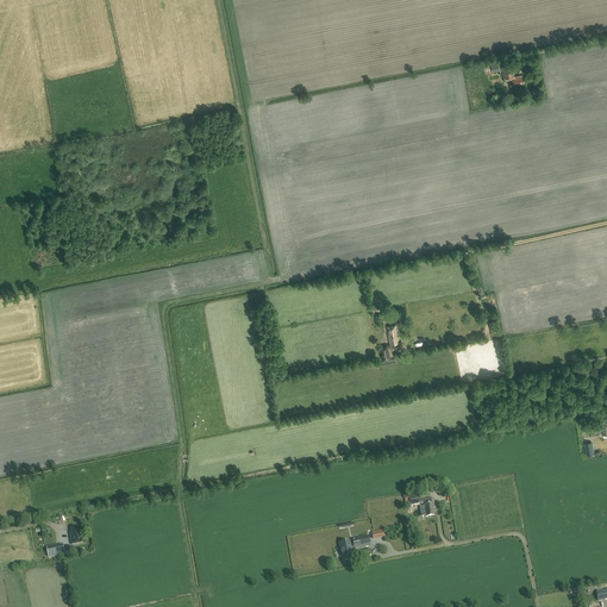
[(505,79),(509,77),(511,85),(521,82),(520,80),(524,80),(523,74),(520,75),(520,73),(512,74),(509,62),(499,64),(501,73),(501,77),(505,76),(505,79)]
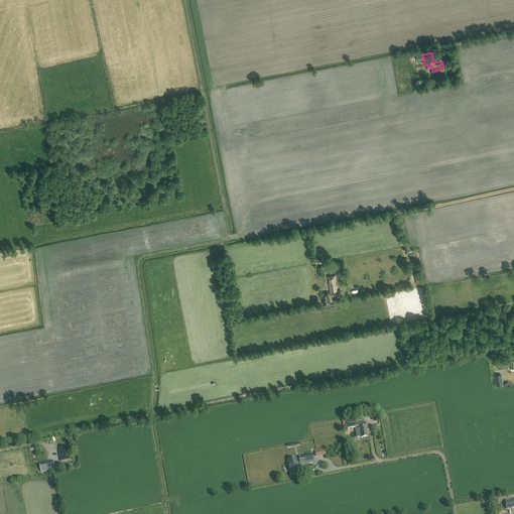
[(334,285),(335,285),(333,273),(326,274),(328,289),(334,288),(334,285)]
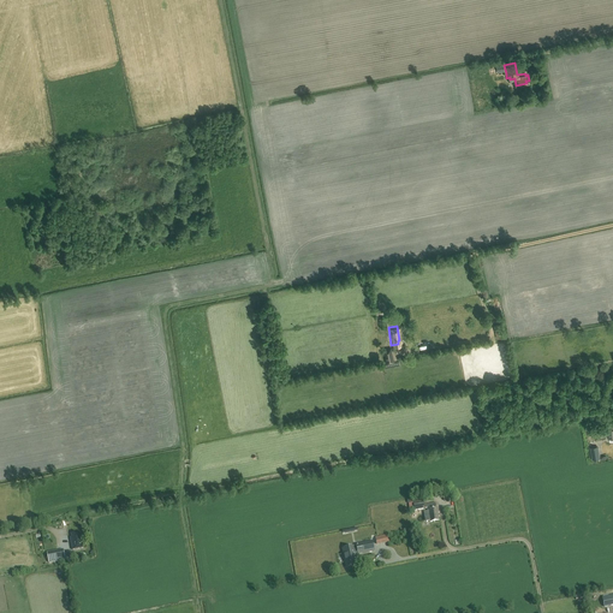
[(382,357),(384,362),(392,361),(393,359),(390,345),(380,347),(382,357)]
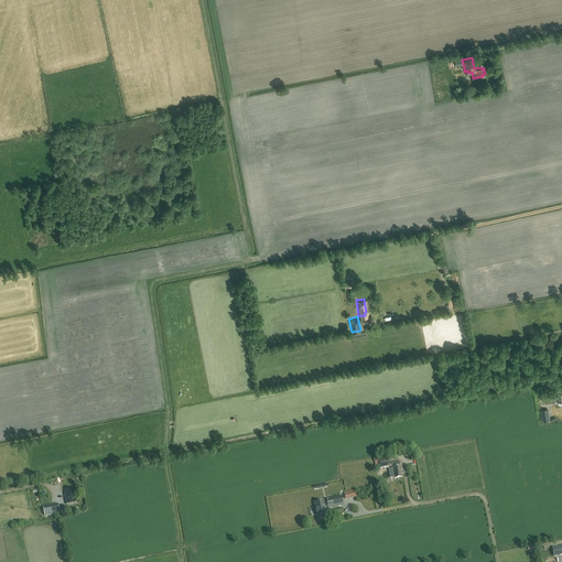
[(548,418),(546,407),(538,408),(540,419),(548,418)]
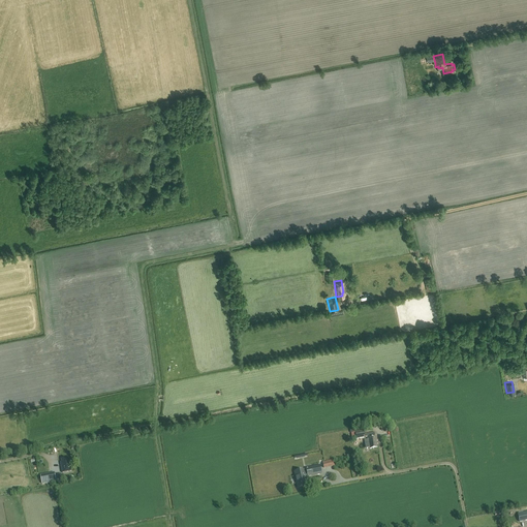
[(361,426),(348,428),(348,431),(349,431),(352,430),(353,436),(353,437),(364,435),(365,438),(362,438),(363,445),(365,446),(366,446),(367,447),(375,445),(374,442),(375,441),(374,430),(362,432),(361,426)]
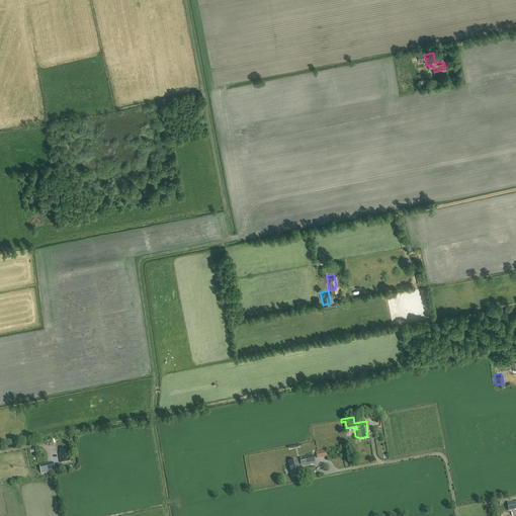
[(59,450),(57,450),(59,461),(68,459),(67,450),(63,451),(63,446),(58,447),(59,450)]
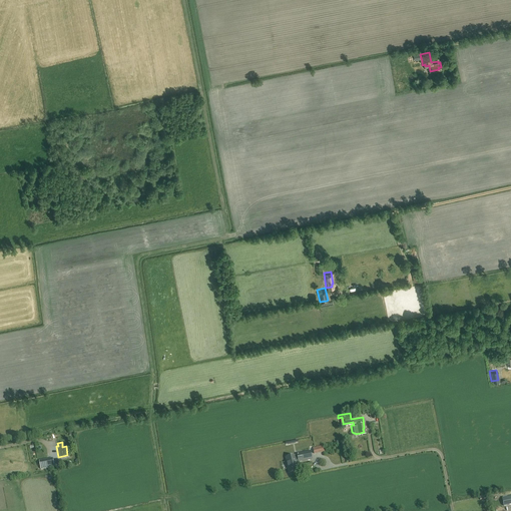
[(314,452),(324,450),(323,443),(312,446),(314,452)]
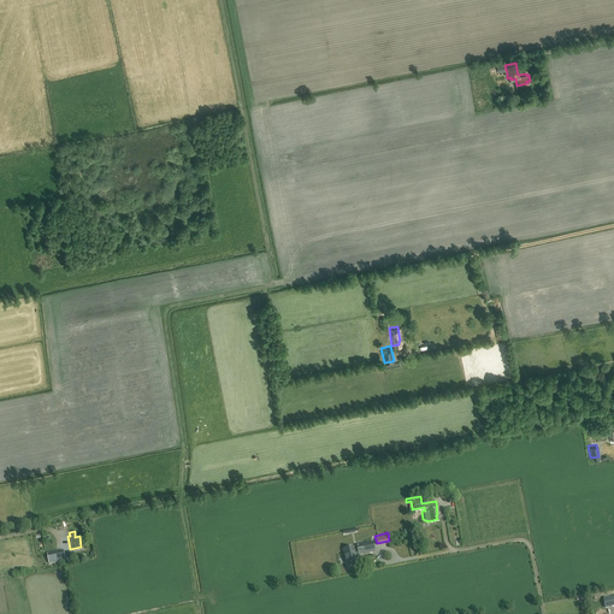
[(342,554),(343,561),(344,566),(355,565),(353,551),(355,550),(356,553),(372,549),(370,541),(354,544),(354,545),(341,548),(342,554)]
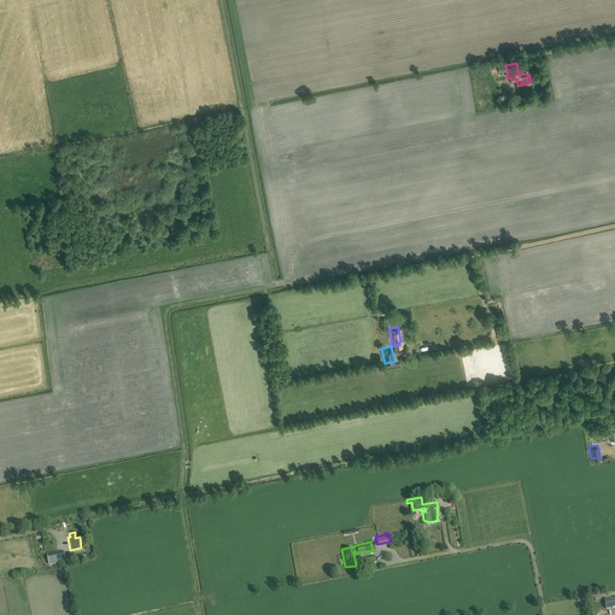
[(62,549),(45,552),(47,563),(63,560),(70,558),(69,550),(62,551),(62,549)]
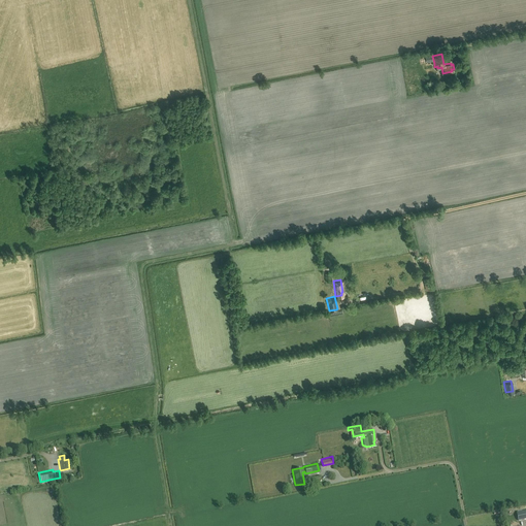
[(525,508),(514,512),(516,519),(525,517),(525,508)]
